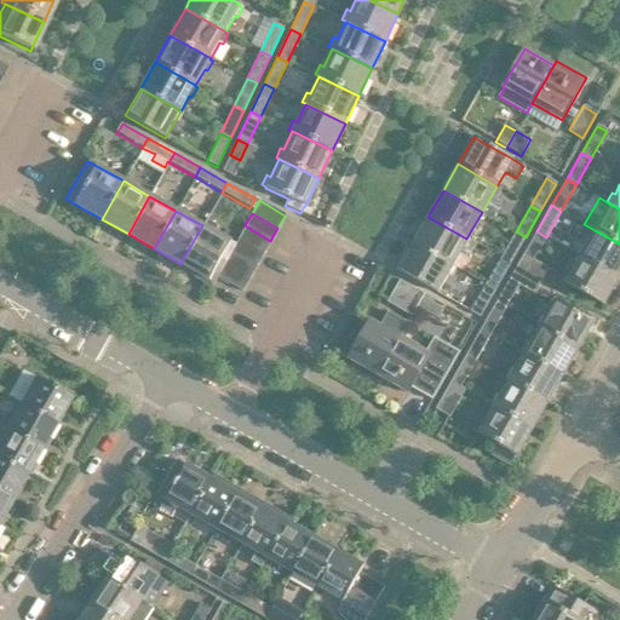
[(428,217),(413,244),(452,265),(466,239),(428,217)]
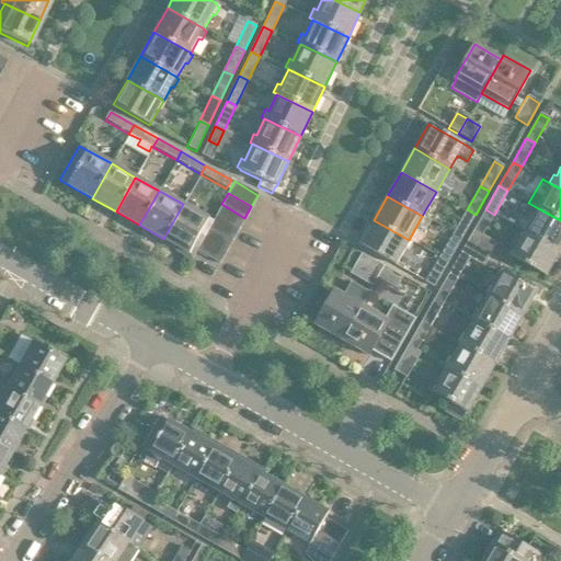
[(191,260),(195,251),(202,239),(208,228),(212,221),(207,219),(207,218),(183,204),(163,239),(161,243),(191,260)]
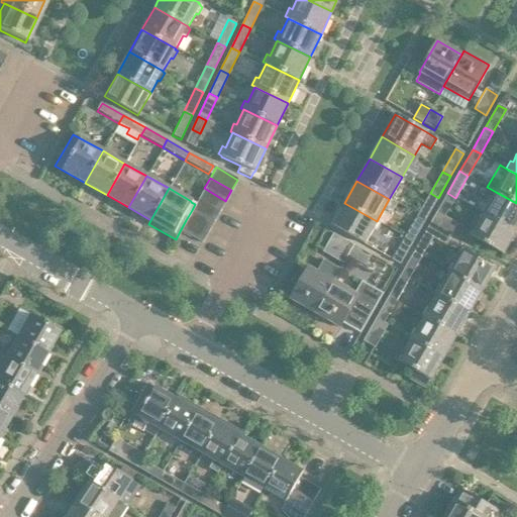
[(219,211),(225,201),(204,188),(198,199),(219,211)]
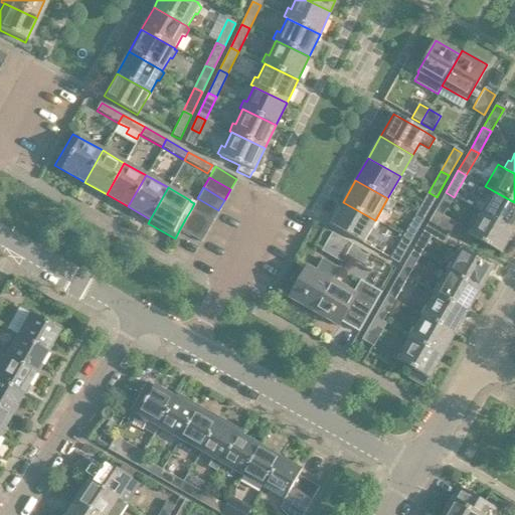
[(479,210),(482,212),(513,230),(514,227),(514,202),(494,191),(486,205),(483,204),(479,210)]
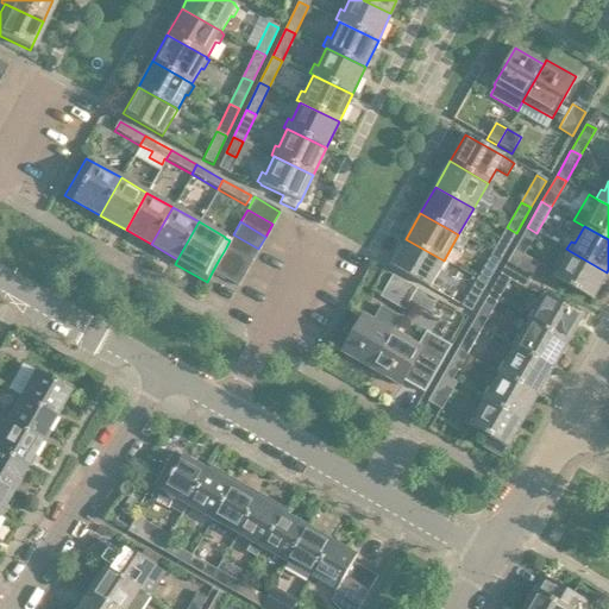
[(491,253),(501,259),(516,233),(507,227),(491,253)]
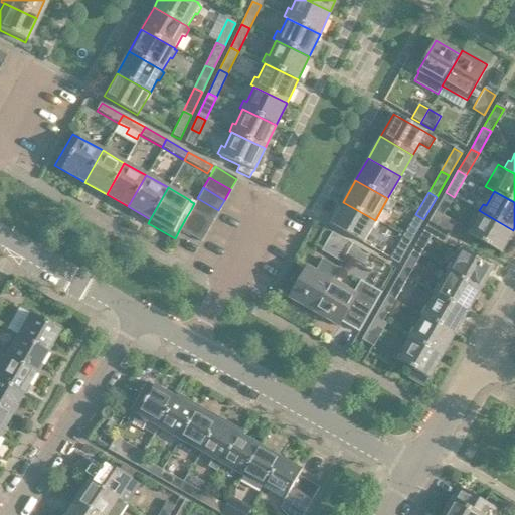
[(428,221),(450,233),(456,224),(443,216),(454,197),(446,192),(428,221)]
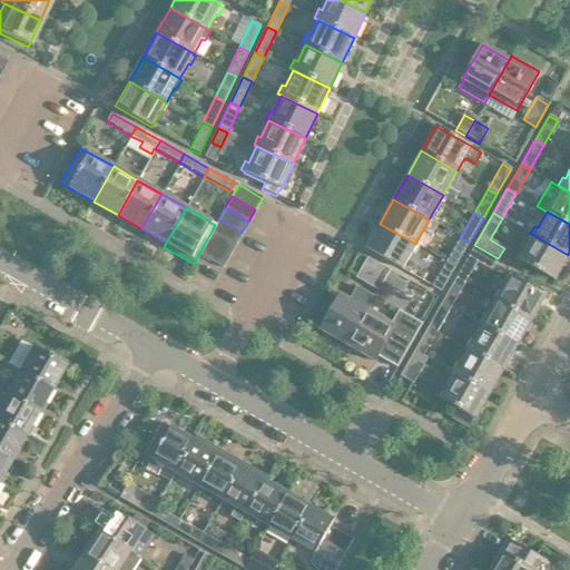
[(235,245),(242,233),(218,219),(215,225),(212,232),(235,245)]
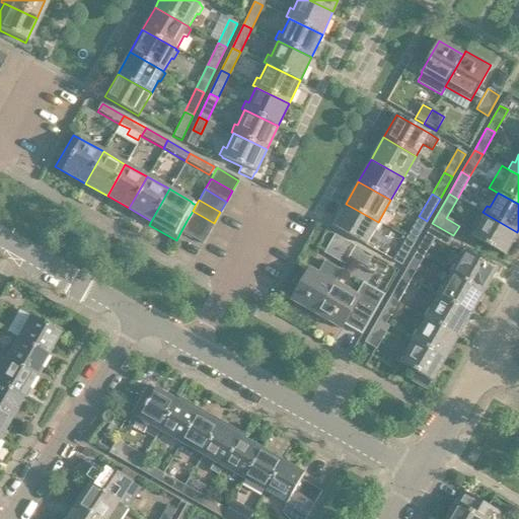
[(365,244),(378,222),(346,204),(332,226),(365,244)]
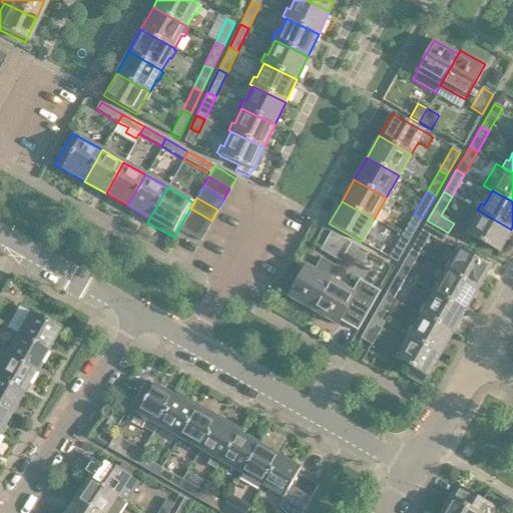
[(190,208),(184,218),(205,230),(211,220),(190,208)]
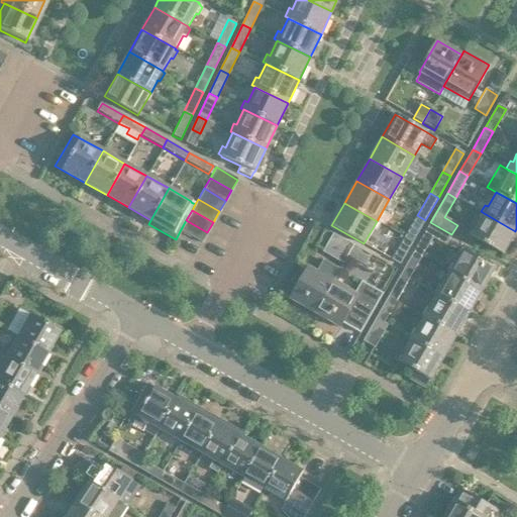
[(484,213),(476,228),(472,226),(468,233),(471,235),(471,236),(502,254),(515,231),(484,213)]
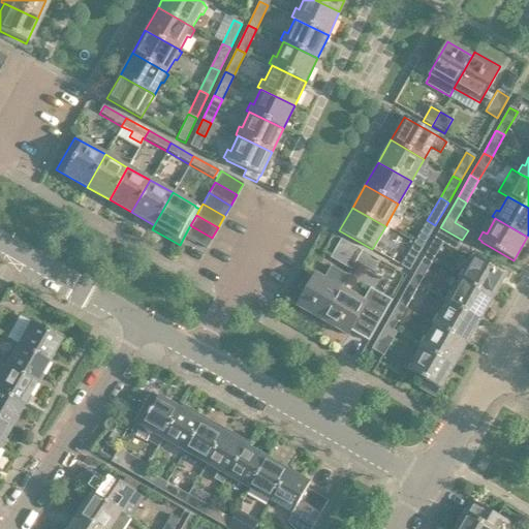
[(414,243),(423,247),(435,225),(427,220),(414,243)]
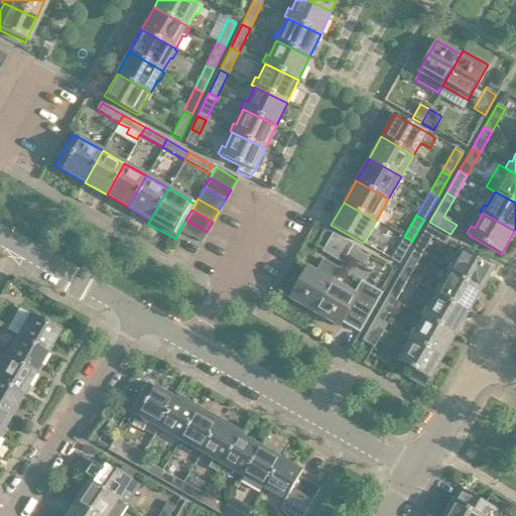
[(207,232),(185,220),(179,231),(201,243),(207,232)]
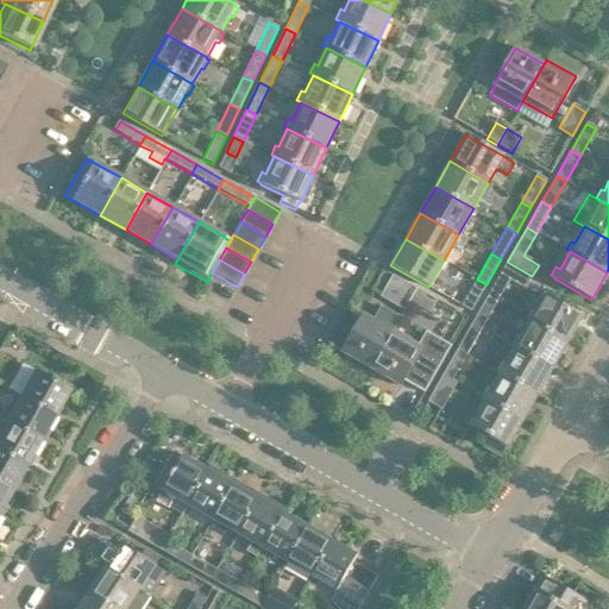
[(487,297),(496,302),(509,281),(525,290),(532,276),(507,262),(487,297)]
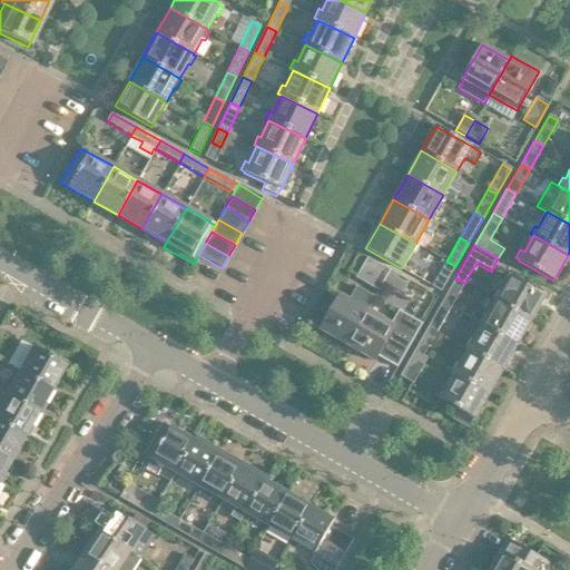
[(362,254),(355,266),(382,283),(390,271),(362,254)]
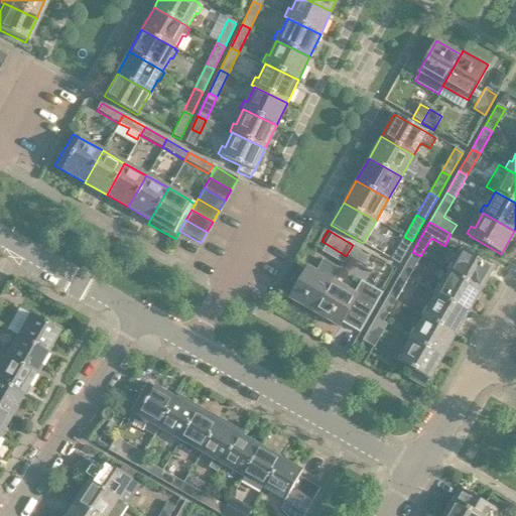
[(412,241),(404,237),(390,260),(398,265),(412,241)]
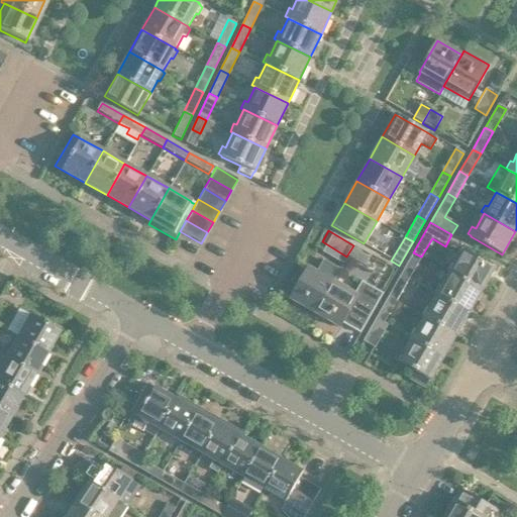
[(462,249),(453,265),(450,263),(446,271),(449,273),(481,291),(494,268),(462,249)]
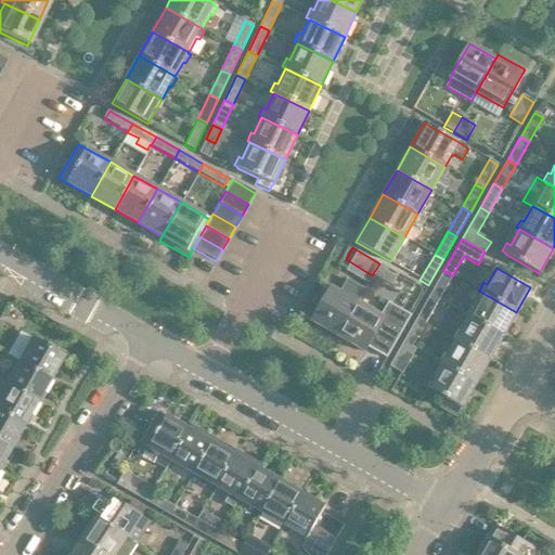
[(452,275),(443,271),(430,294),(439,299),(452,275)]
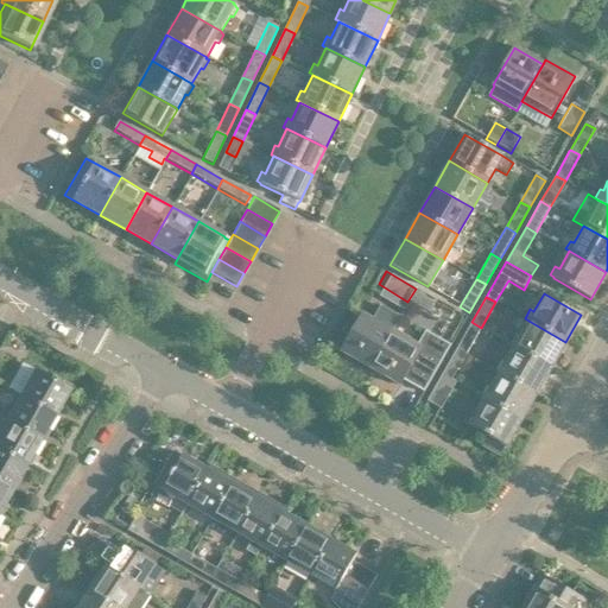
[(347,324),(354,328),(341,352),(369,368),(391,331),(361,315),(358,322),(352,317),(347,324)]
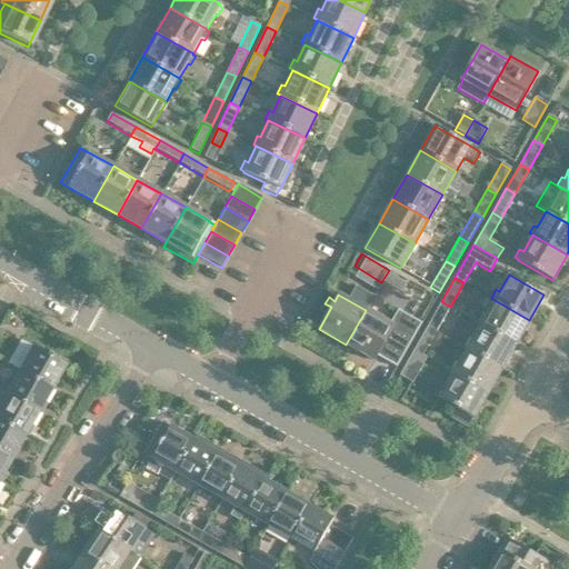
[(477,322),(480,325),(516,345),(529,320),(495,300),(486,316),(482,313),(477,322)]
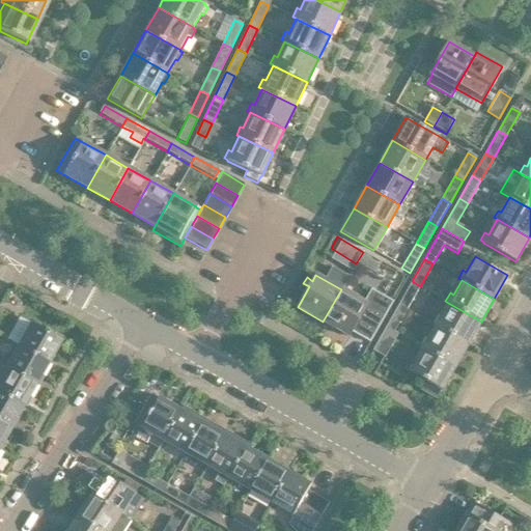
[(420,286),(412,281),(398,304),(407,309),(420,286)]
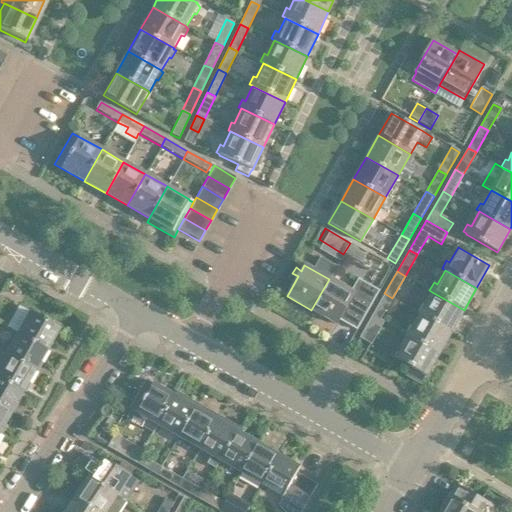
[(329,279),(311,310),(336,324),(347,304),(354,308),(357,302),(351,298),(354,293),(329,279)]
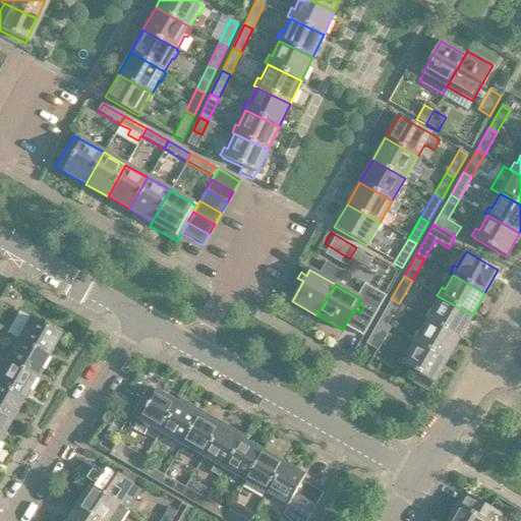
[(440,297),(431,311),(428,309),(424,317),(427,320),(459,337),(472,315),(440,297)]
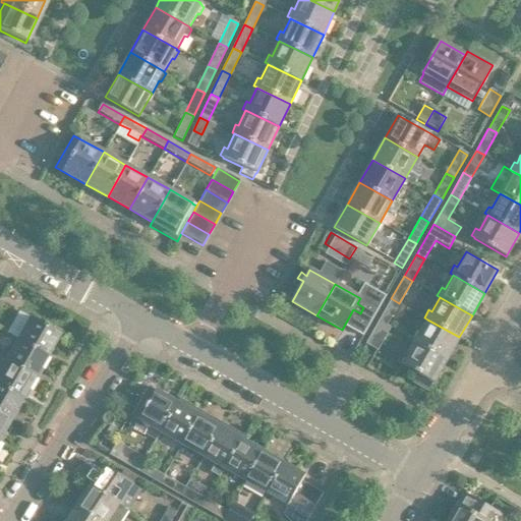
[(399,303),(391,298),(379,321),(387,325),(399,303)]
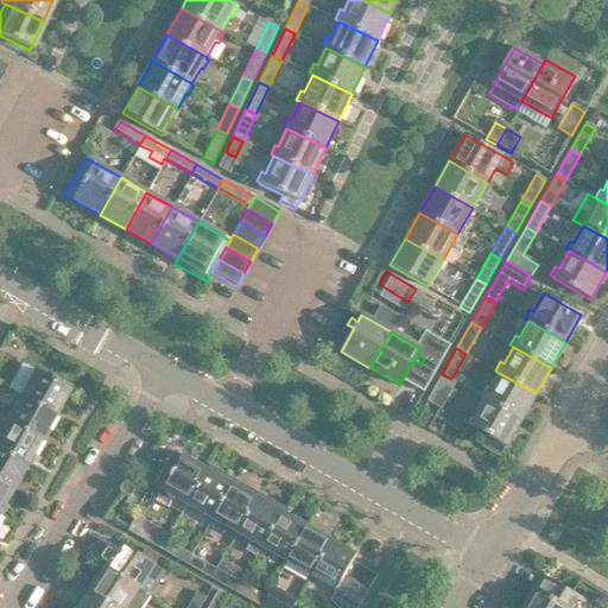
[(32,371),(18,397),(52,417),(68,391),(50,381),(32,371)]
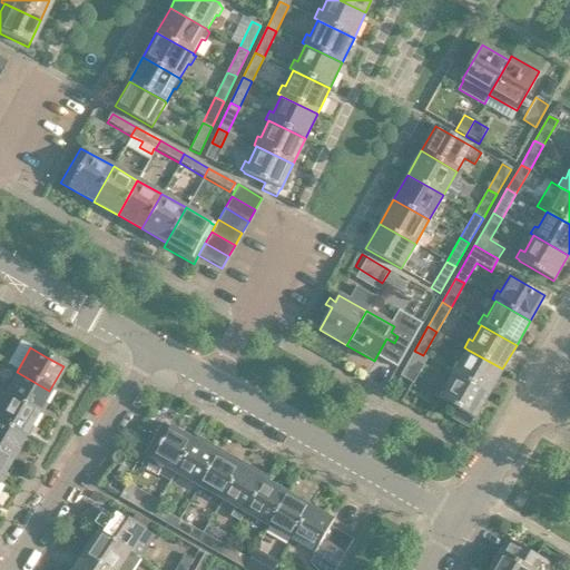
[(450,372),(453,373),(489,393),(502,369),(468,350),(459,365),(455,363),(450,372)]
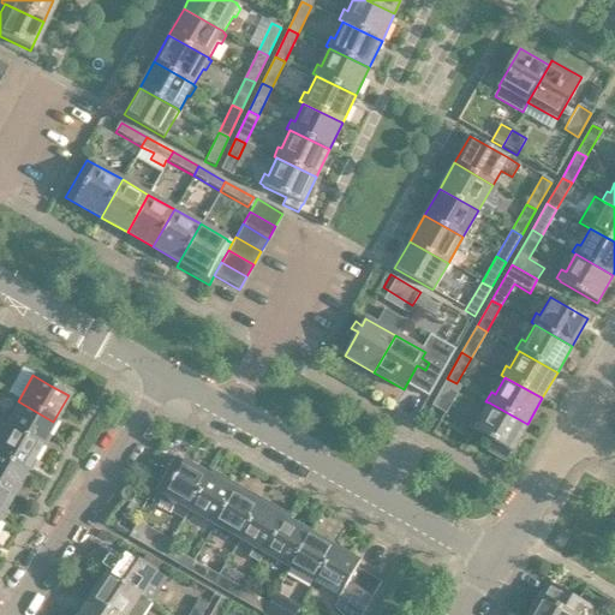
[(457,383),(447,378),(431,406),(445,415),(460,387),(457,384),(457,383)]
